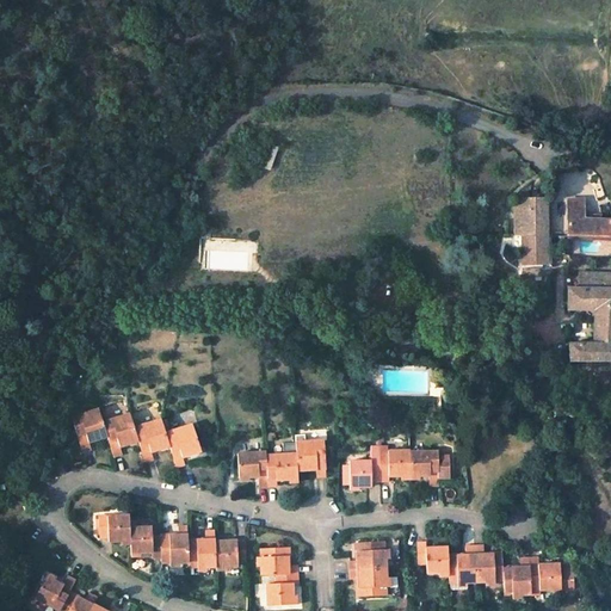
[(267,144),(261,162),(270,166),(276,147),(267,144)]
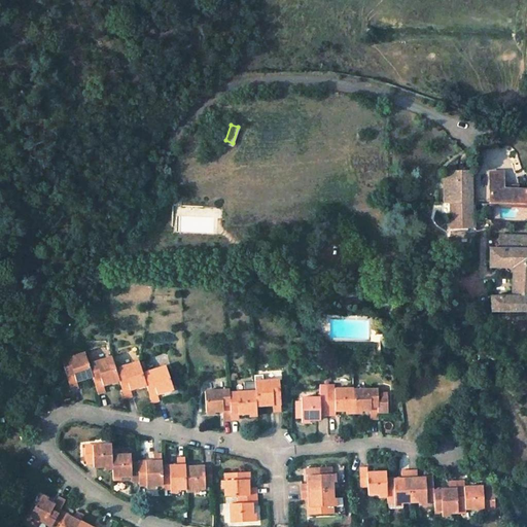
[(450,203),(450,206),(471,206),(471,172),(449,172),(450,203)]
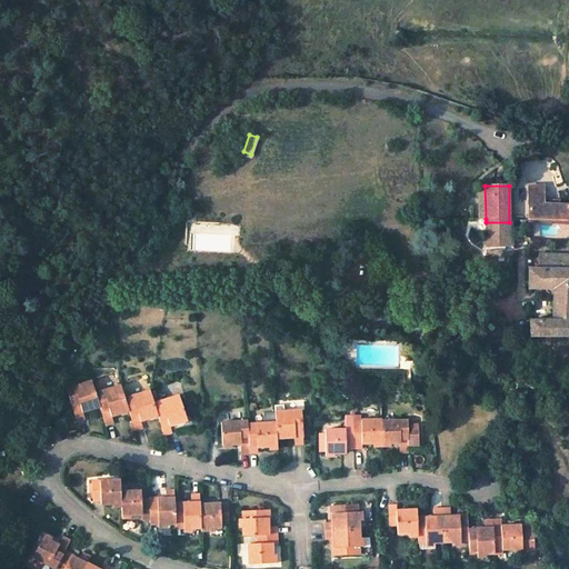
[(528,219),(568,221),(568,205),(542,205),(541,187),(528,187),(528,219)]
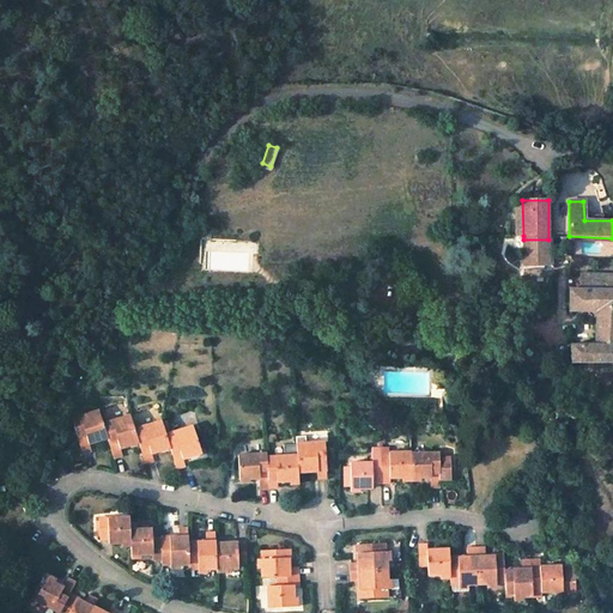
[(523,254),(550,254),(548,240),(523,240),(523,254)]
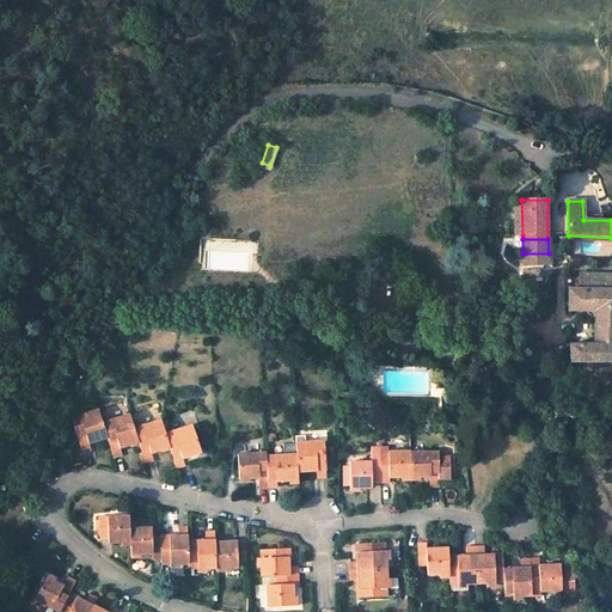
[(549,254),(522,254),(522,264),(549,264),(549,254)]
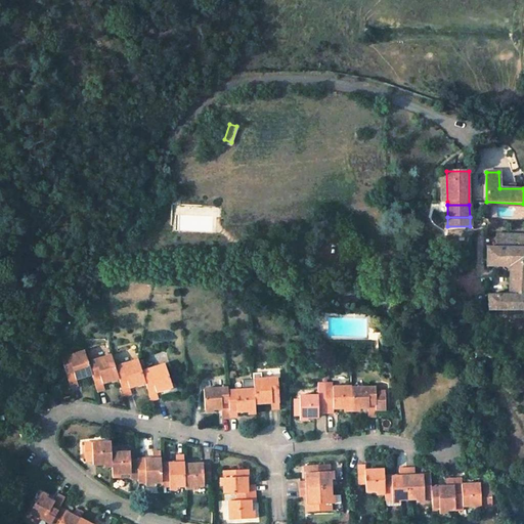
[(523,249),(513,248),(488,248),(488,264),(510,265),(515,265),(514,295),(510,295),(488,295),(488,310),(523,309),(523,249)]
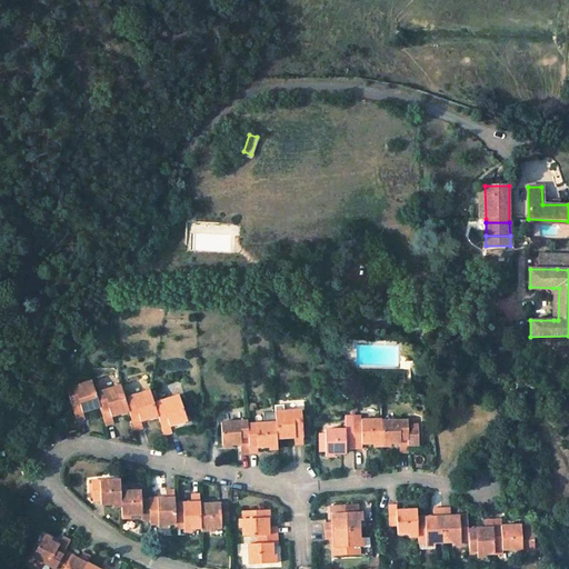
[(93,383),(87,386),(86,382),(67,388),(78,420),(86,417),(83,410),(82,407),(99,401),(97,393),(93,383)]
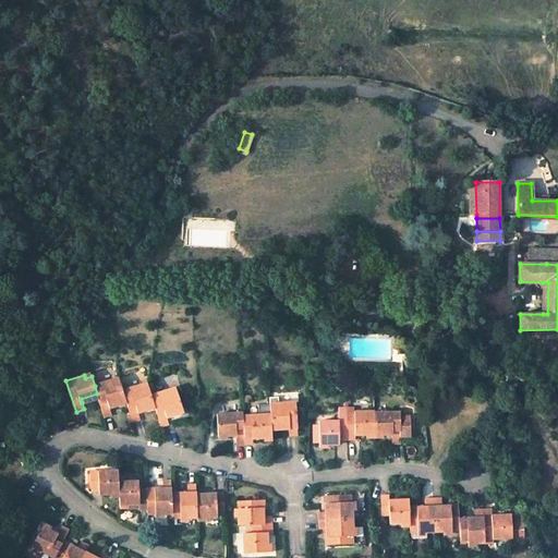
[(105,416),(112,413),(110,407),(109,403),(125,398),(123,390),(120,380),(113,384),(112,380),(95,386),(97,393),(98,398),(105,416)]
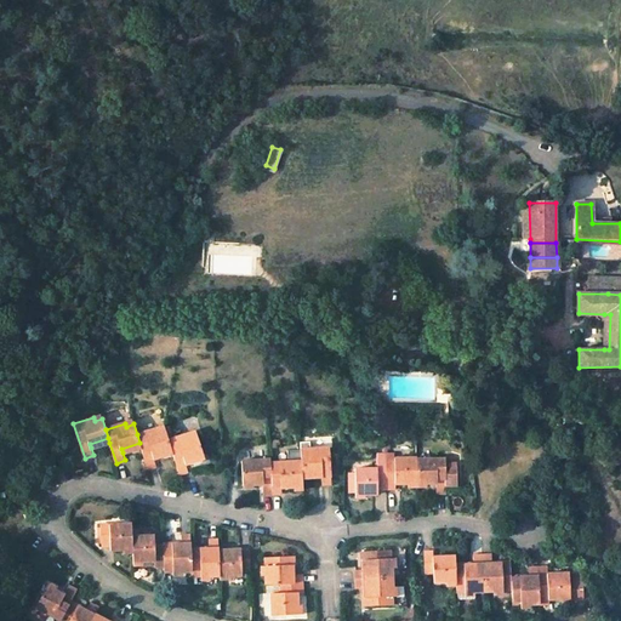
[(166,429),(158,432),(157,428),(137,434),(140,443),(141,446),(148,468),(157,466),(155,459),(153,454),(172,449),(169,439),(166,429)]
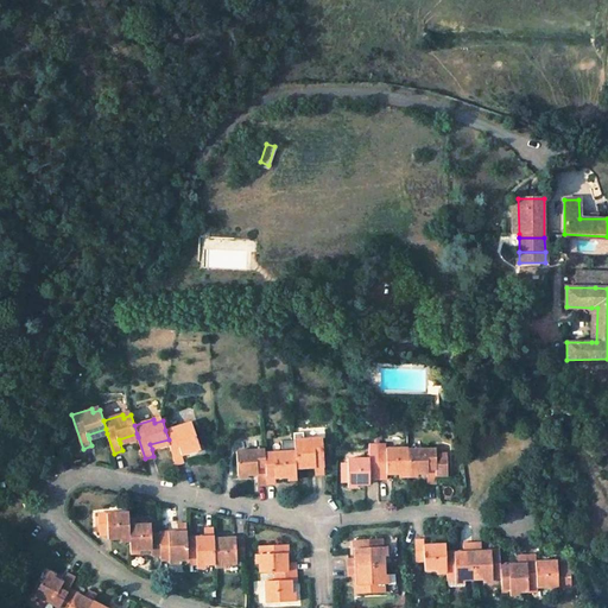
[(185,462),(183,454),(182,450),(200,444),(194,425),(185,428),(184,424),(165,430),(169,439),(170,443),(177,464),(185,462)]
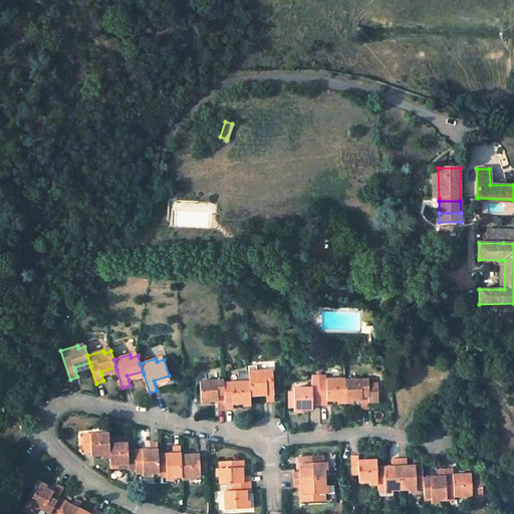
[(75,370),(90,366),(89,362),(74,367),(75,370)]
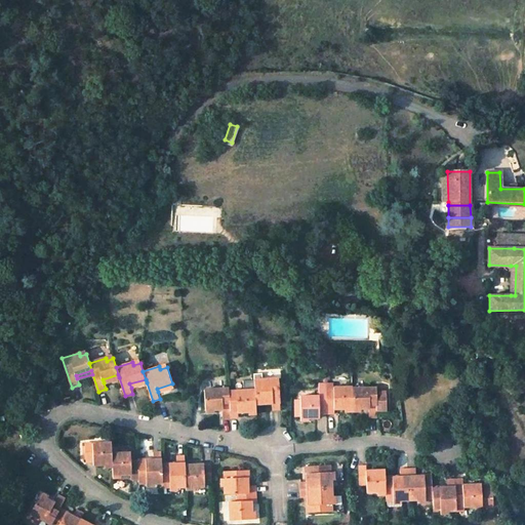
[(119,377),(118,374),(103,379),(104,382),(119,377)]
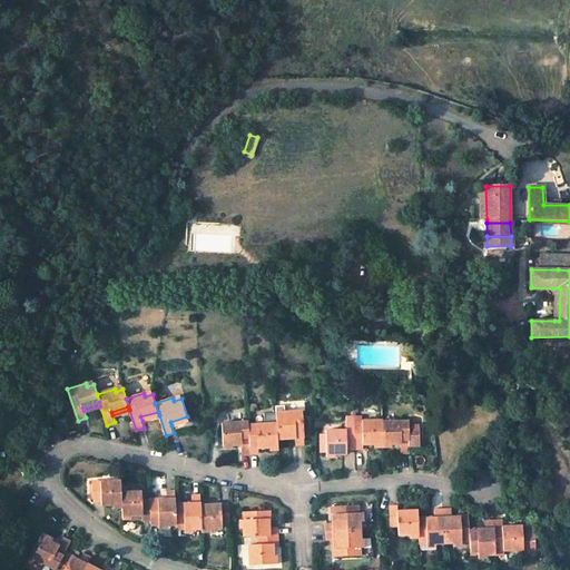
[(277,433),(295,432),(295,436),(296,444),(304,443),(302,411),(284,412),(284,415),(276,415),(277,423),(277,433)]
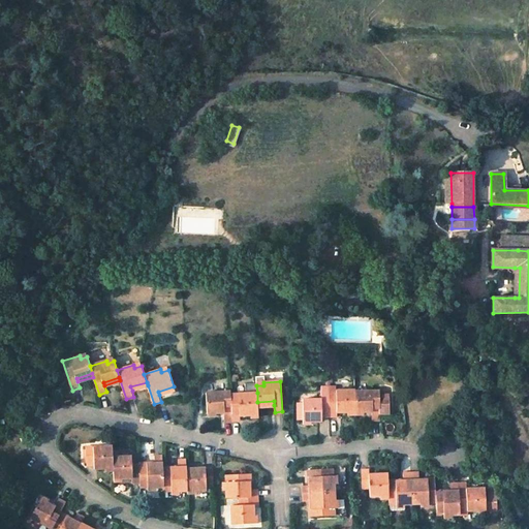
[(148,385),(147,382),(130,386),(132,391),(148,385)]
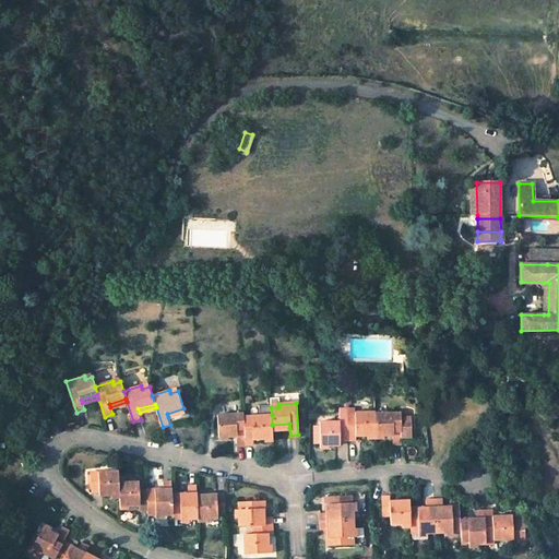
[(167,414),(168,417),(185,413),(183,408),(167,414)]
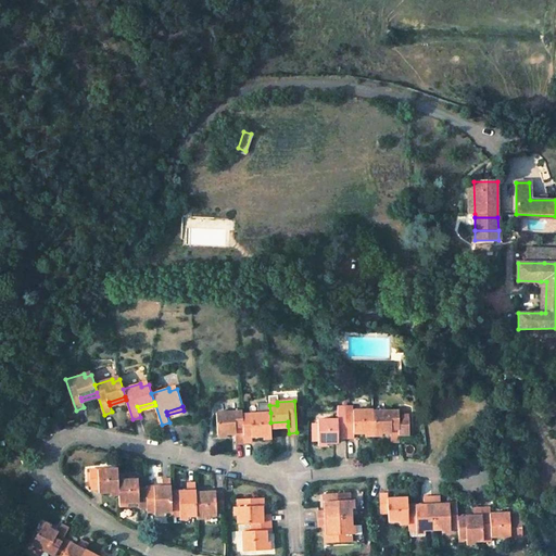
[(344,406),(337,406),(337,420),(317,420),(317,443),(329,443),(329,441),(337,441),(338,438),(344,438),(344,406)]
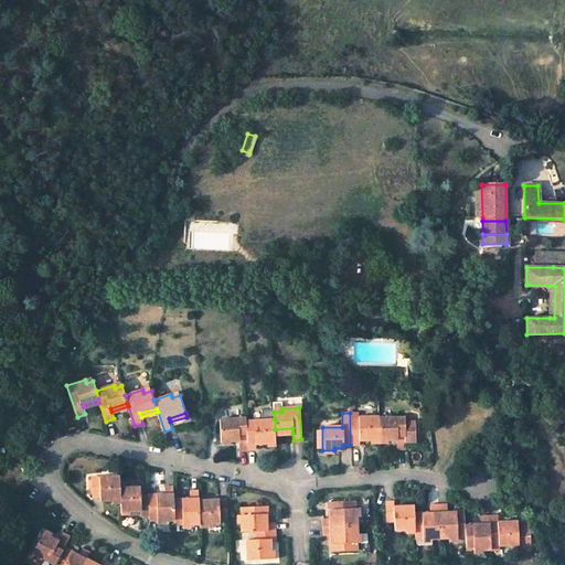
[(350,445),(359,445),(359,441),(359,438),(366,439),(366,440),(379,440),(379,430),(379,418),(379,417),(359,417),(359,413),(350,413),(350,445)]
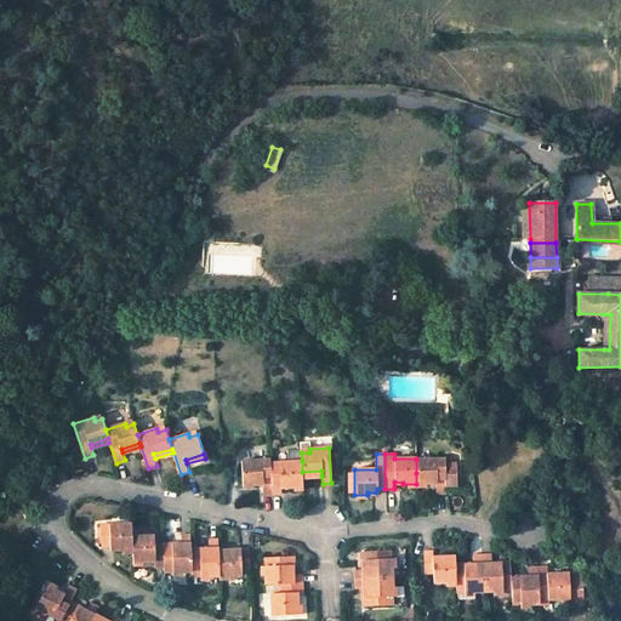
[(437,484),(437,494),(445,494),(445,486),(456,486),(455,462),(454,462),(444,463),(444,459),(416,460),(416,473),(416,484),(429,484),(429,480),(437,480),(437,484)]
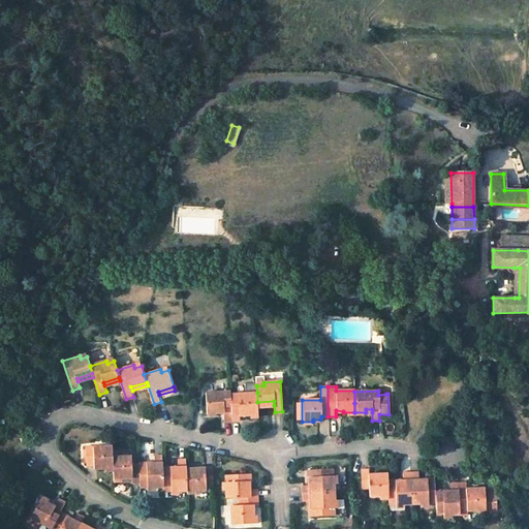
[(224,412),(224,421),(232,421),(231,403),(230,392),(206,393),(207,413),(219,413),(218,410),(224,410),(224,412)]
